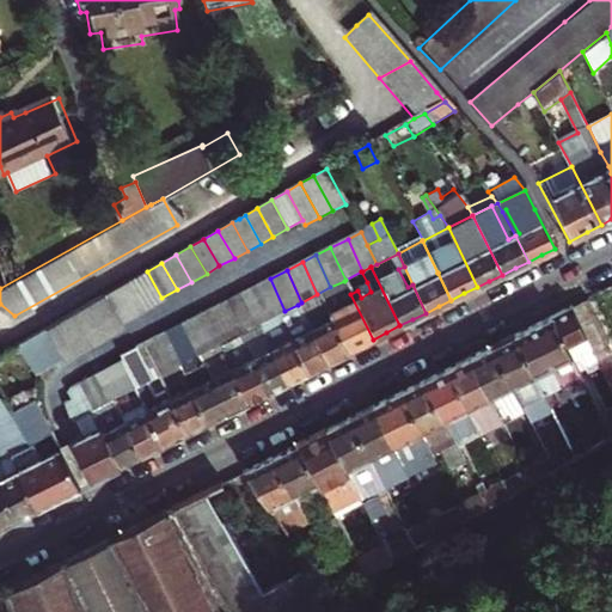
[(161,298),(147,271),(134,279),(148,305),(161,298)]
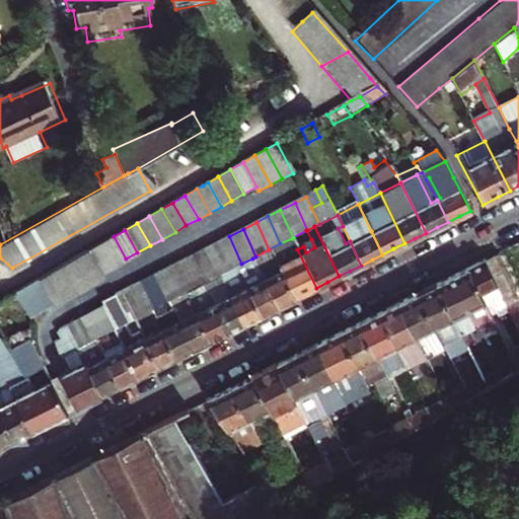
[(114,236),(102,242),(116,265),(126,258),(114,236)]
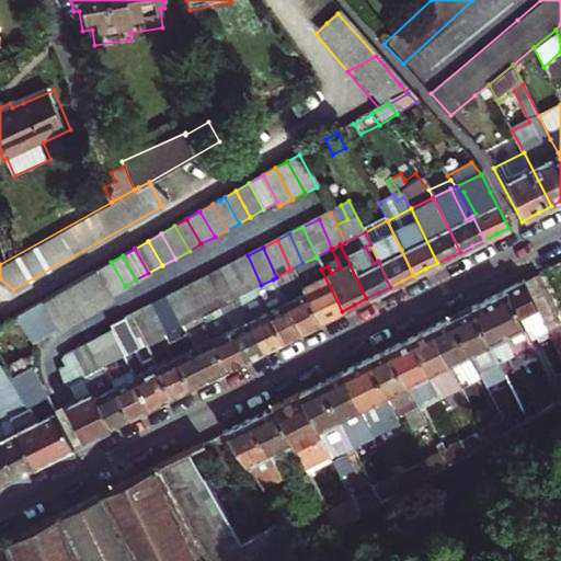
[(261,285),(248,255),(233,262),(248,292),(253,289),(261,285)]
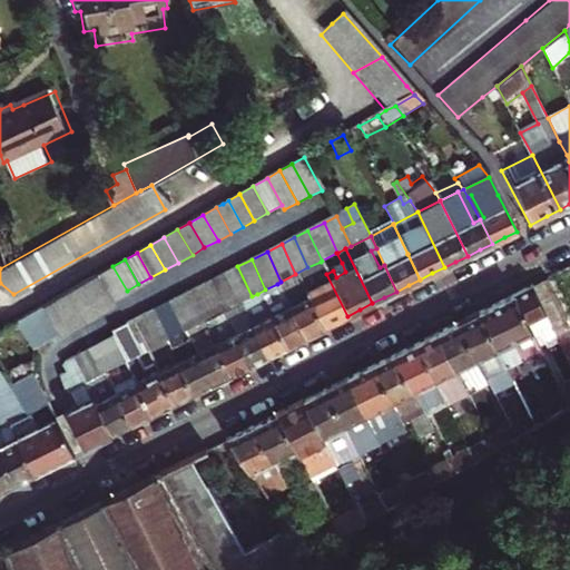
[(307,267),(295,274),(323,328),(335,322),(347,316),(326,274),(321,262),(307,267)]
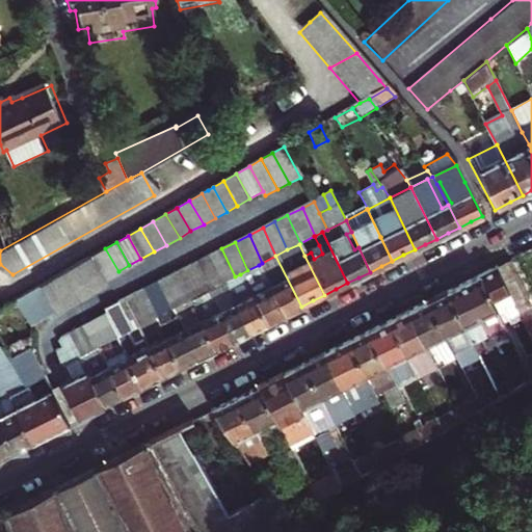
[(322,254),(319,245),(310,250),(311,253),(314,259),(322,254)]
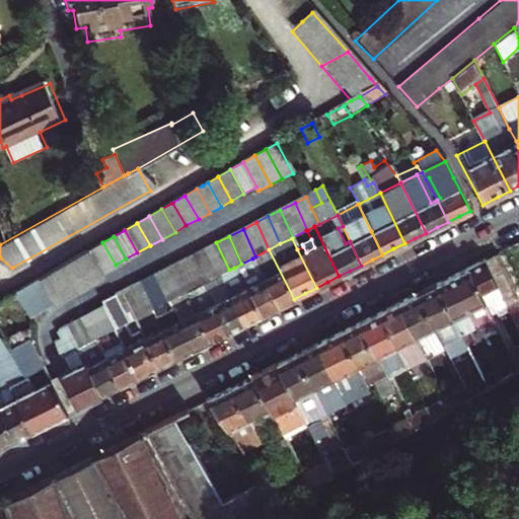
[(116,265),(102,242),(88,250),(101,273),(116,265)]
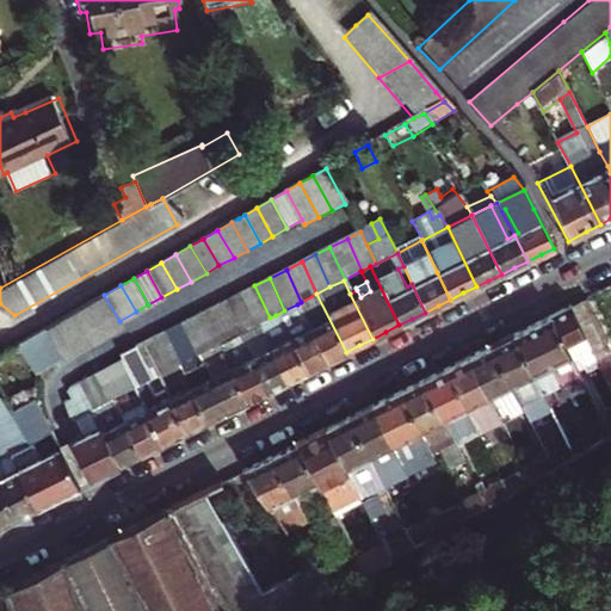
[(270,318),(254,285),(239,294),(255,326),(257,325),(270,318)]
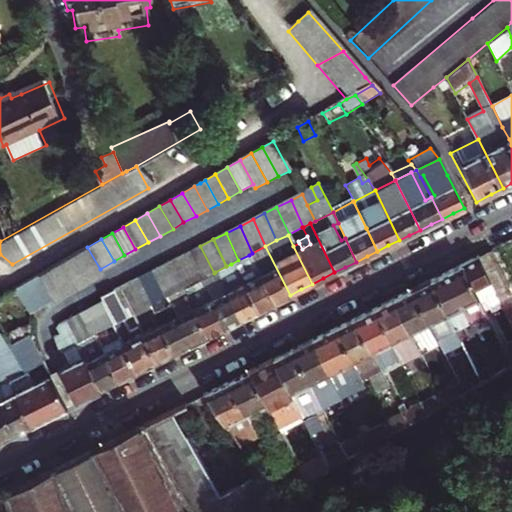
[(200,246),(187,253),(201,279),(214,273),(200,246)]
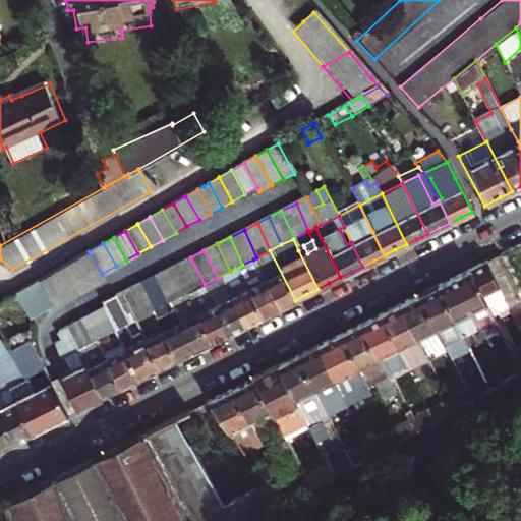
[(295,300),(270,250),(256,257),(253,259),(257,268),(263,265),(266,271),(261,274),(278,308),(287,304),(295,300)]
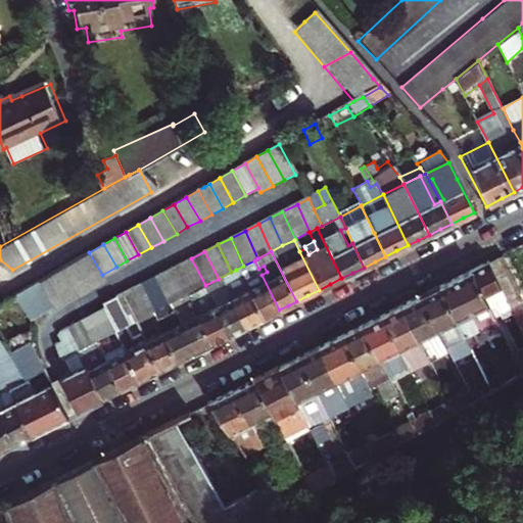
[(522,287),(504,251),(492,256),(515,301),(522,296),(522,287)]
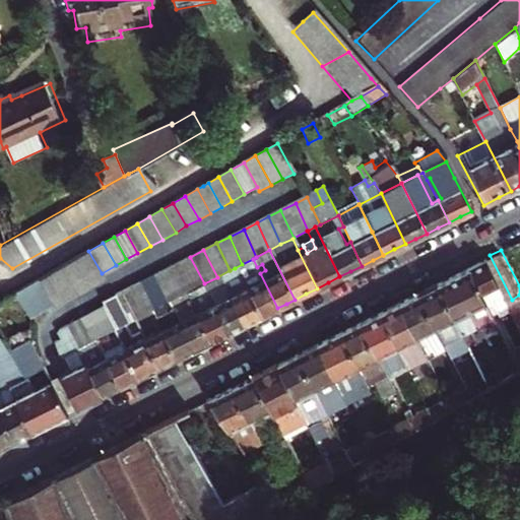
[(103,276),(102,273),(88,251),(74,259),(87,284),(103,276)]
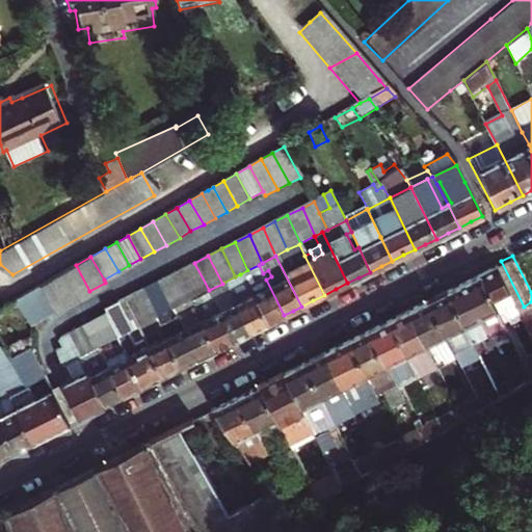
[(486,268),(471,275),(480,293),(494,288),(500,301),(497,303),(500,309),(504,312),(509,322),(522,317),(531,338),(531,350),(525,354),(531,367),(531,323),(524,307),(501,261),(486,268)]
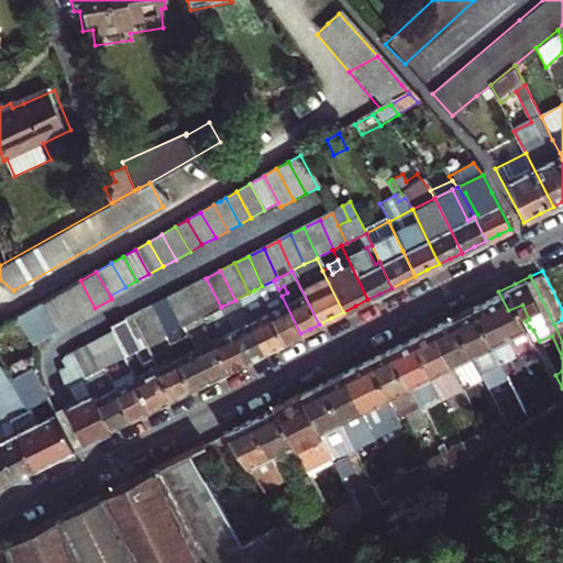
[(221,307),(206,278),(192,284),(208,313),(218,308),(221,307)]
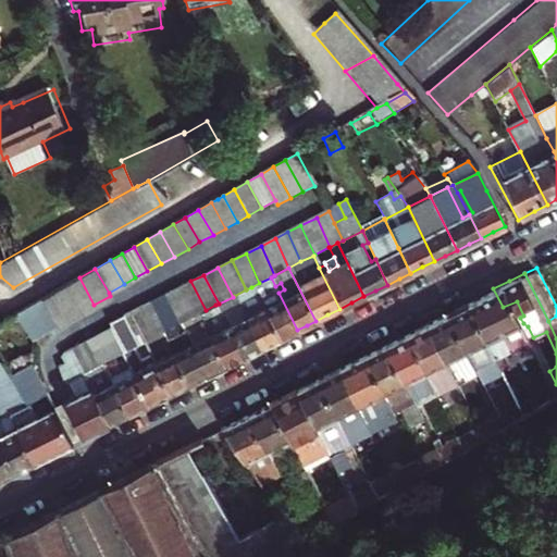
[(94,305),(79,277),(64,286),(78,312),(94,305)]
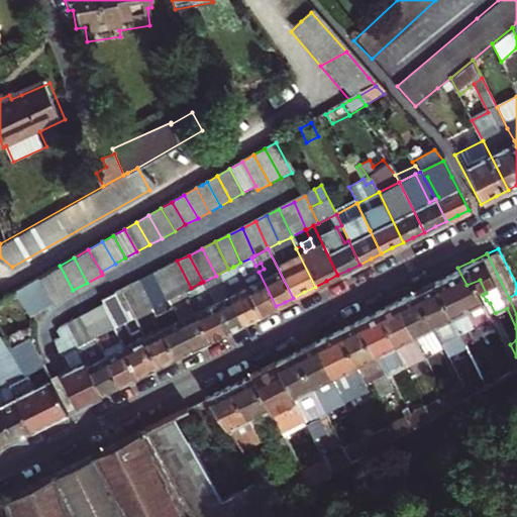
[(276,306),(259,272),(255,266),(251,257),(240,263),(233,267),(243,287),(259,315),(267,311),(276,306)]
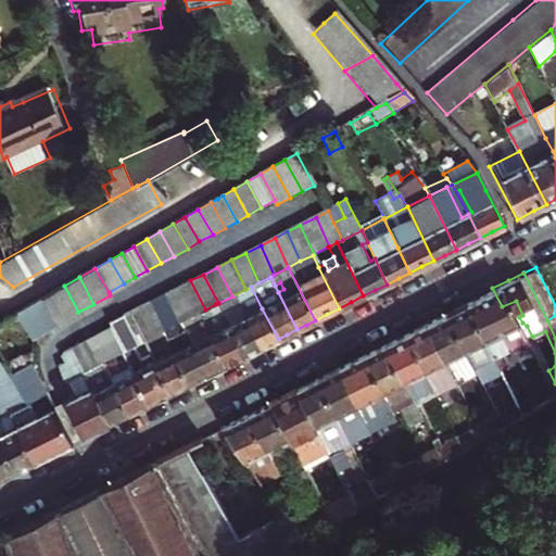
[(205,310),(190,280),(176,288),(190,317),(198,314),(205,310)]
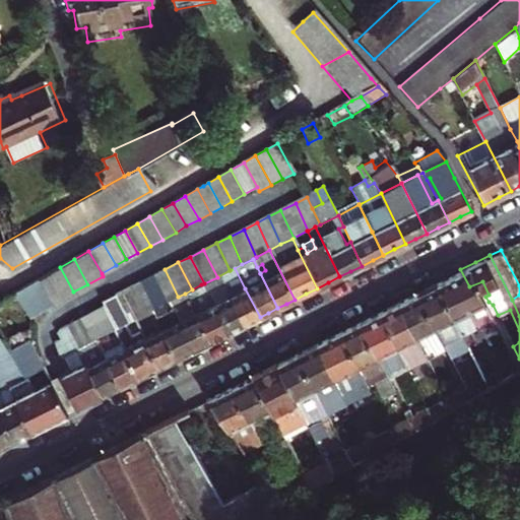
[(60,267),(41,278),(53,303),(73,291),(60,267)]
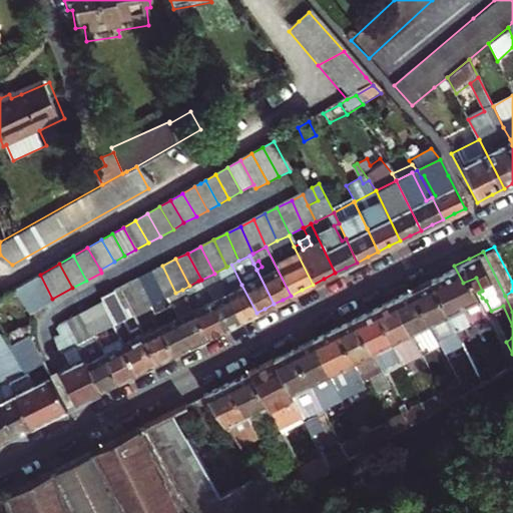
[(226,267),(215,273),(239,321),(247,317),(257,313),(241,285),(231,265),(226,267)]
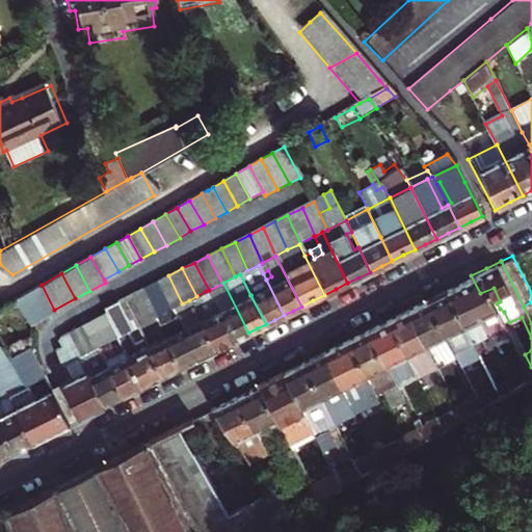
[(182,303),(168,275),(156,282),(169,310),(170,310),(182,303)]
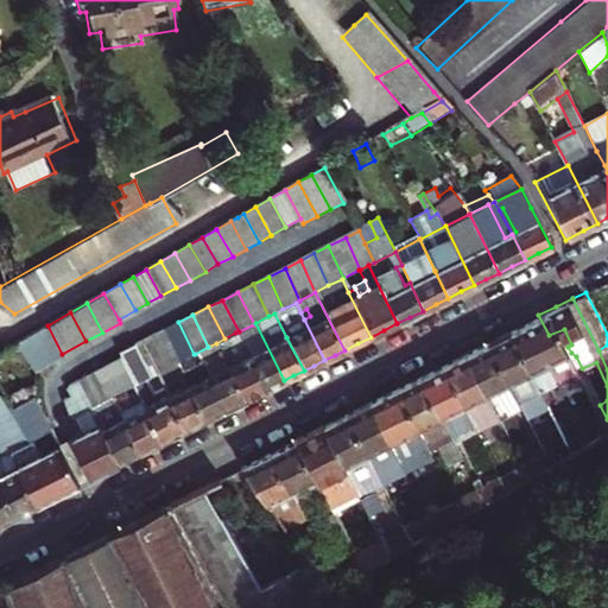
[(515,327),(552,401),(561,397),(555,385),(583,371),(582,368),(576,356),(571,353),(568,347),(571,344),(564,329),(549,335),(538,315),(527,321),(515,327)]
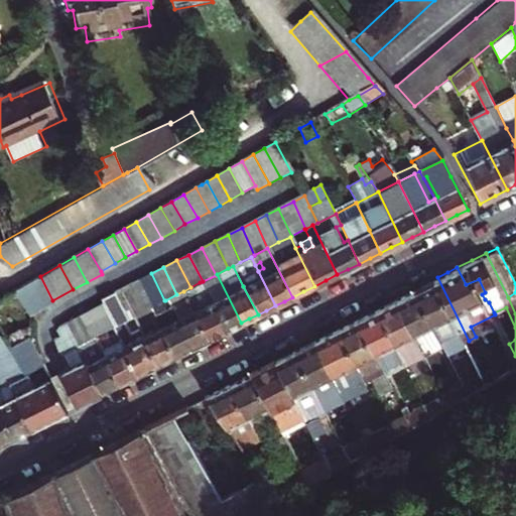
[(151,273),(138,280),(151,306),(158,303),(164,300),(151,273)]
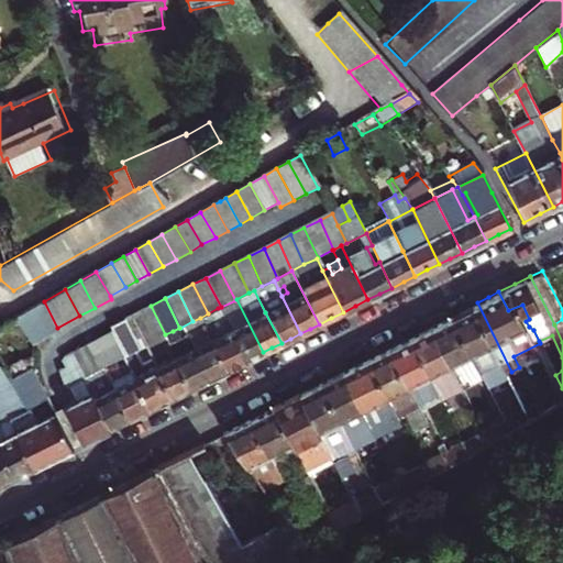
[(221,307),(218,308),(243,362),(253,356),(263,352),(236,299),(235,300),(221,307)]
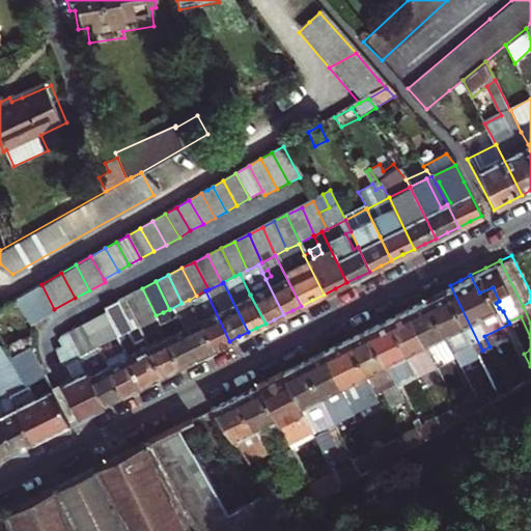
[(42,284),(27,292),(39,317),(54,309),(42,284)]
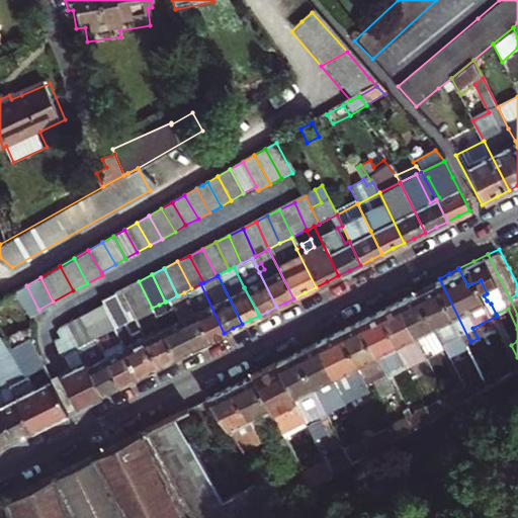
[(470,342),(439,278),(430,282),(421,287),(448,341),(452,351),(470,342)]
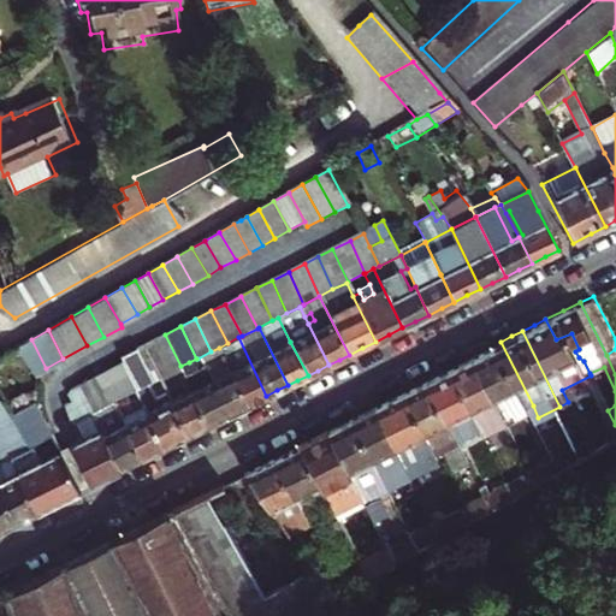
[(165,335),(149,342),(166,374),(178,367),(181,366),(165,335)]
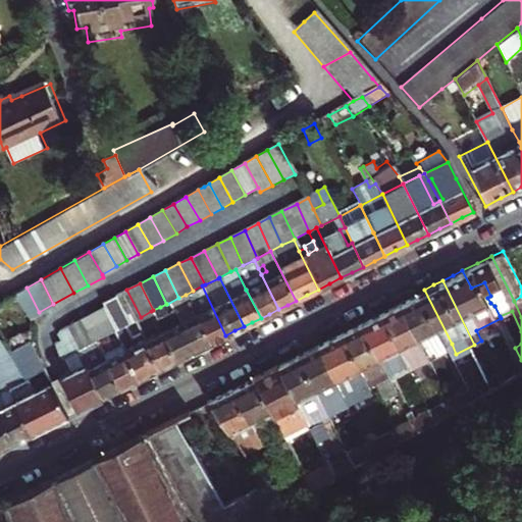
[(225,335),(202,285),(193,291),(186,295),(210,344),(218,340),(225,335)]
